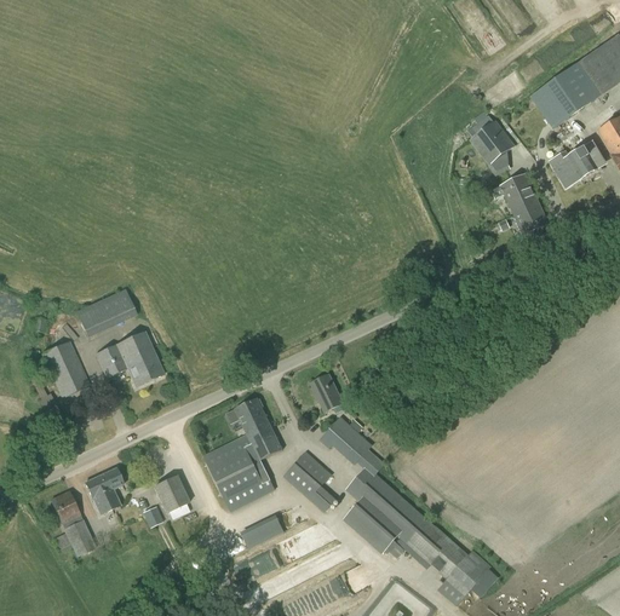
[(619,80),(619,35),(619,34),(530,97),(554,128),(619,80)]
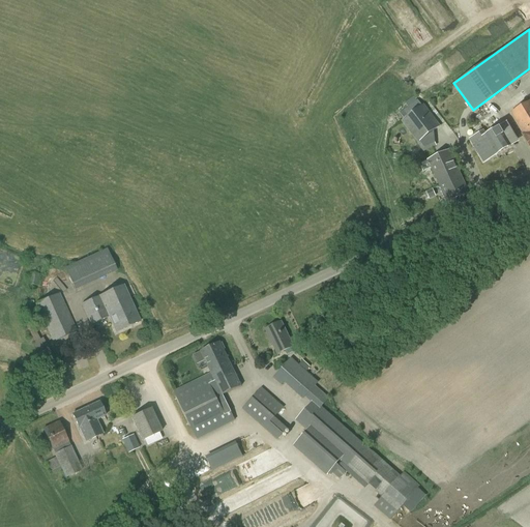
[(417,74),(412,79),(408,74),(403,79),(415,92),(425,82),(417,74)]
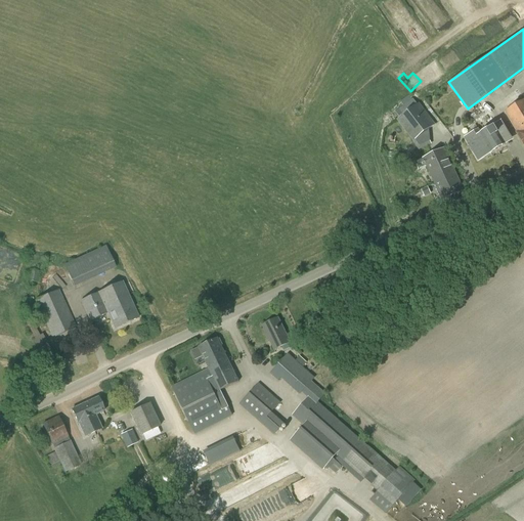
[(391,123),(403,138),(408,133),(413,139),(413,138),(416,141),(420,138),(418,135),(436,122),(420,100),(417,102),(412,96),(400,105),(405,112),(391,123)]
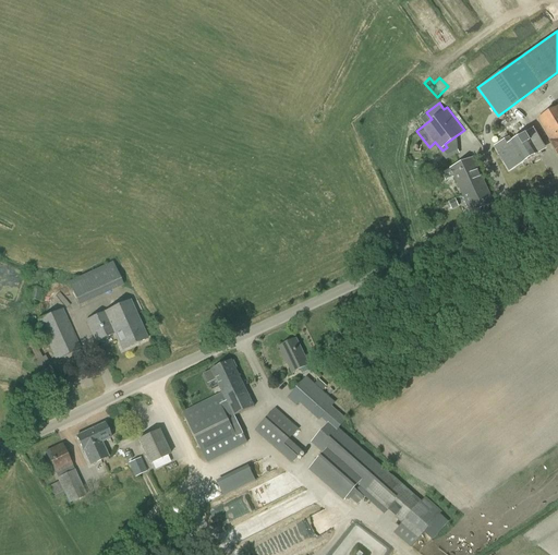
[(552,140),(550,140),(557,152),(557,103),(537,116),(552,140)]
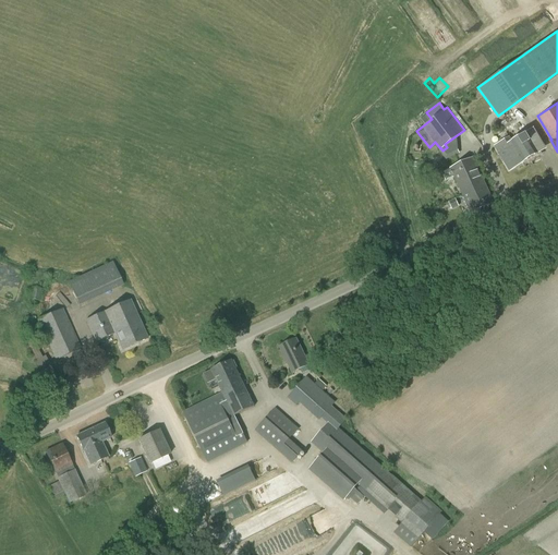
[(523,160),(536,152),(525,132),(511,140),(511,141),(522,159),(523,160)]
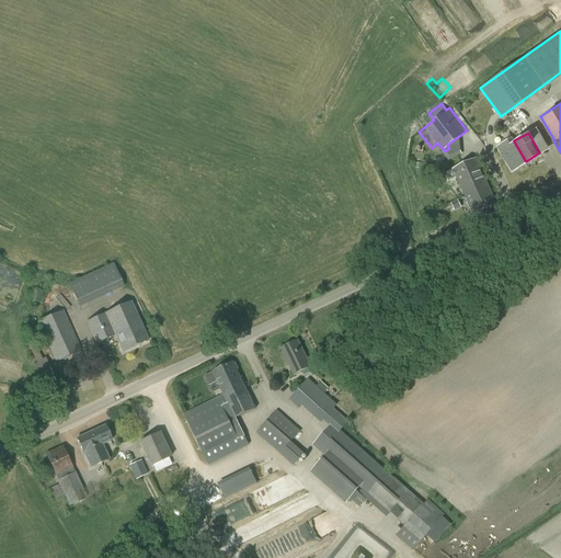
[(514,141),(514,140),(512,136),(496,145),(511,168),(525,160),(514,141)]
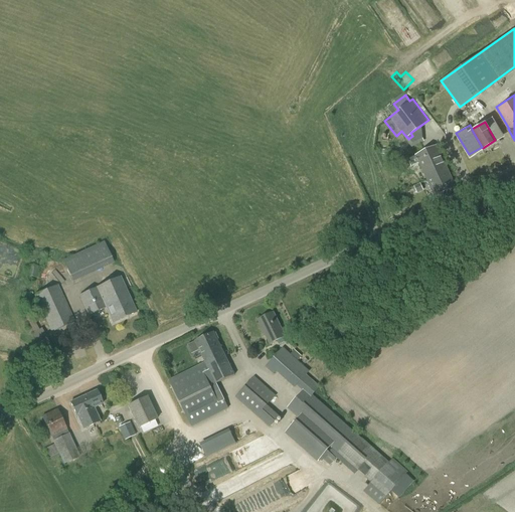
[(411,140),(413,149),(425,147),(423,137),(411,140)]
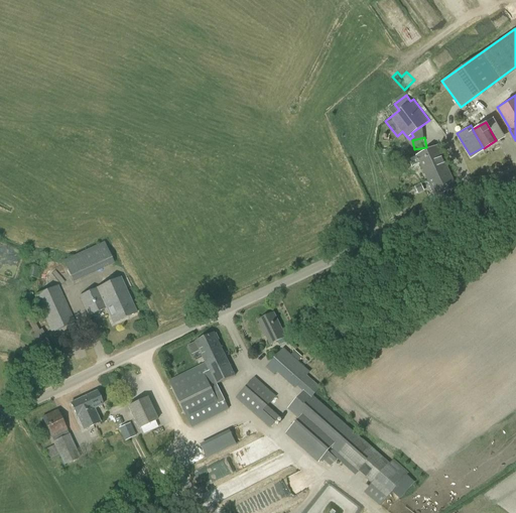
[(413,164),(420,161),(424,170),(428,178),(445,170),(446,172),(450,170),(445,160),(437,144),(416,154),(410,157),(413,164)]
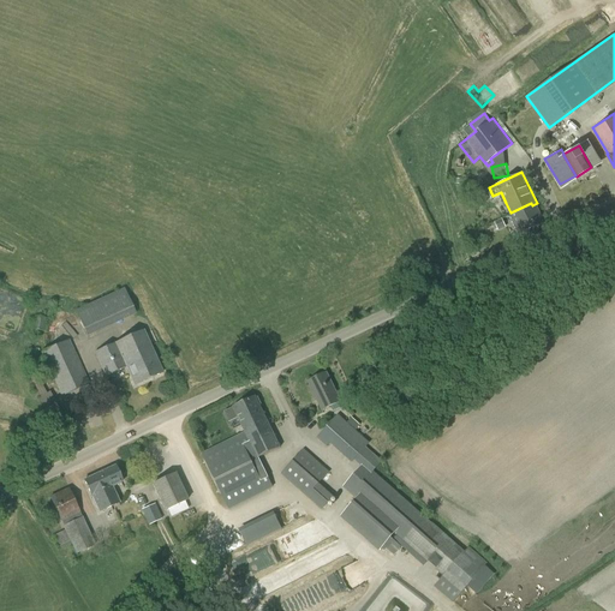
[(544,221),(537,203),(532,205),(531,203),(511,213),(519,233),(544,221)]
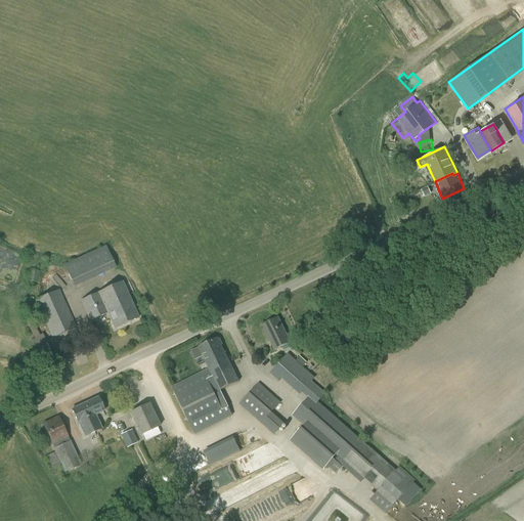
[(63,262),(74,285),(116,266),(105,243),(63,262)]
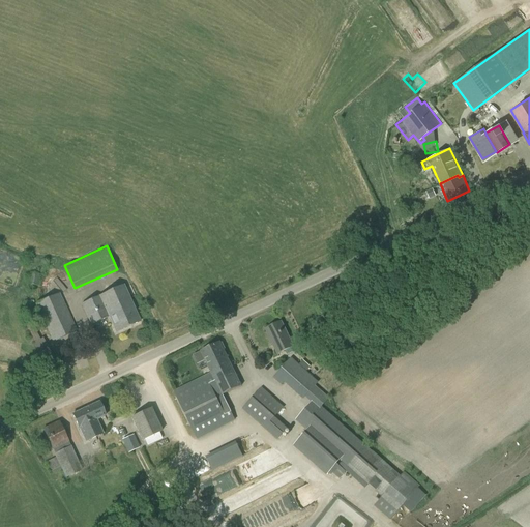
[(28,282),(37,284),(39,272),(30,270),(28,282)]
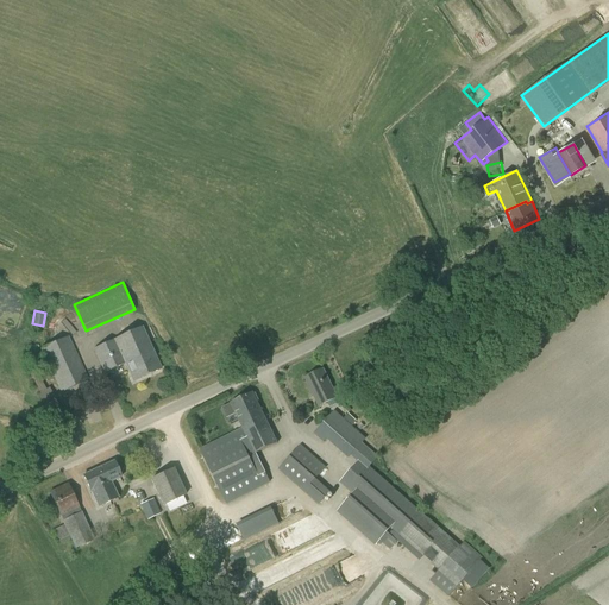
[(142,325),(93,346),(104,370),(124,361),(132,379),(161,366),(142,325)]
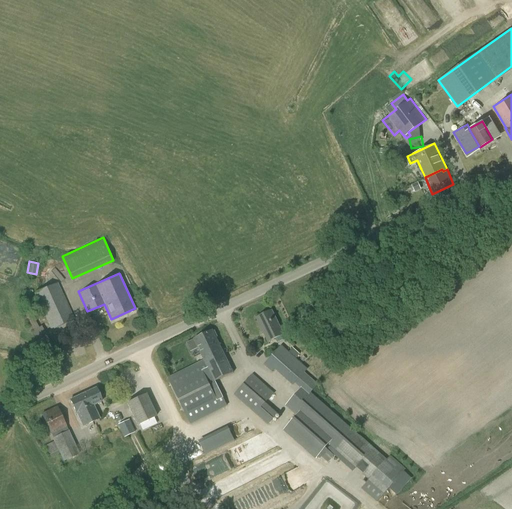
[(75,318),(57,281),(34,291),(51,329),(75,318)]
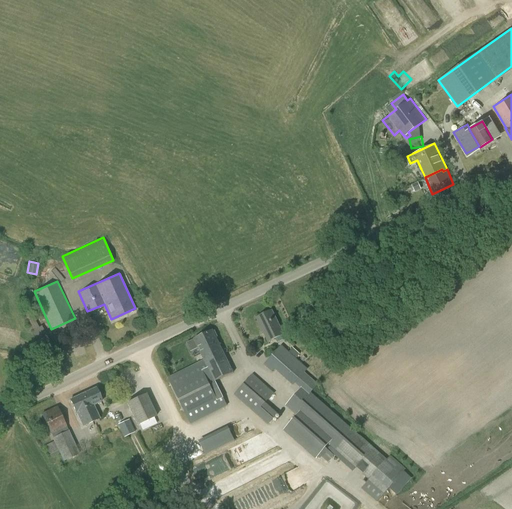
[(271,308),(257,316),(268,339),(283,332),(271,308)]
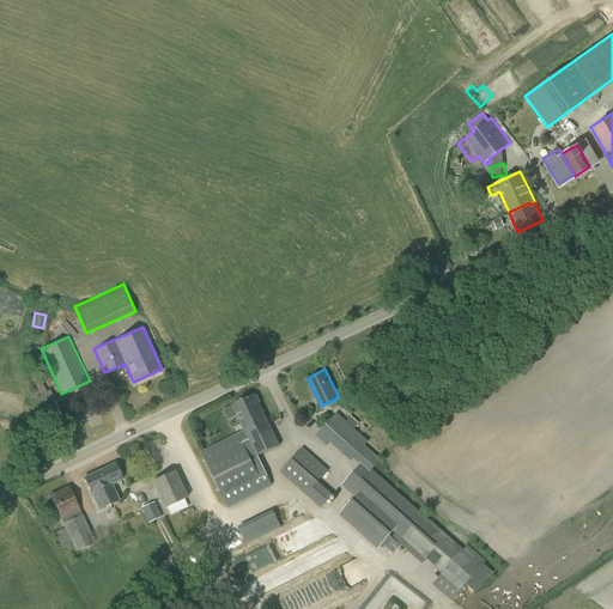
[(201,449),(228,505),(273,483),(258,454),(279,443),(254,393),(232,403),(244,428),(201,449)]
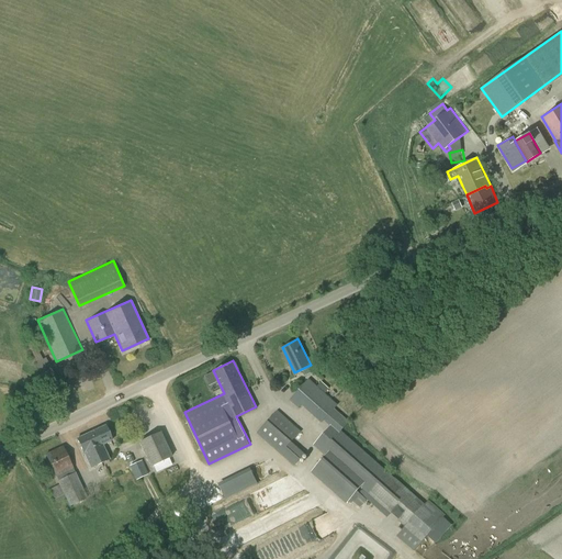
[(323,418),(330,425),(314,443),(327,455),(313,471),(347,502),(362,485),(406,525),(408,521),(425,536),(446,513),(428,498),(424,502),(341,429),(350,420),(337,409),(339,405),(337,404),(338,404),(325,391),(329,387),(321,378),(316,384),(308,377),(289,399),(299,406),(302,404),(322,422),(323,418)]
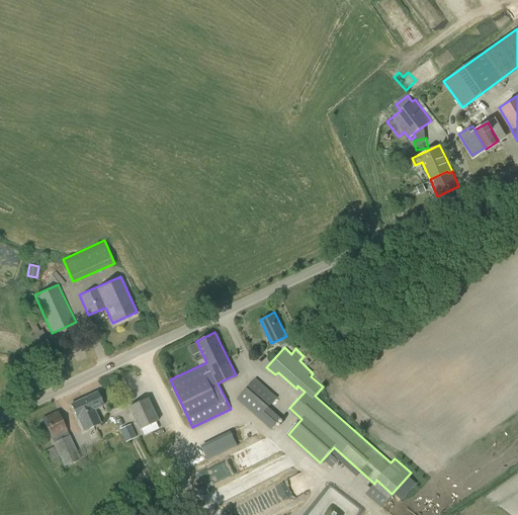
[(237,398),(271,428),(281,417),(269,406),(277,396),(256,376),(237,398)]
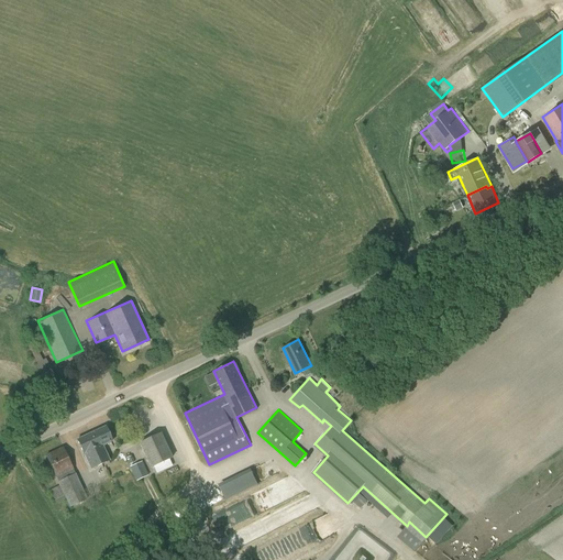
[(105,425),(90,431),(95,441),(90,443),(96,456),(99,453),(102,461),(109,459),(103,445),(103,443),(112,439),(105,425)]
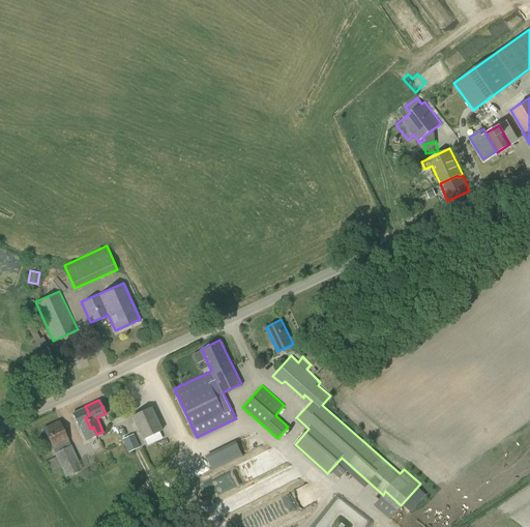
[(89,415),(85,406),(72,412),(85,440),(96,434),(93,427),(90,429),(85,417),(89,415)]
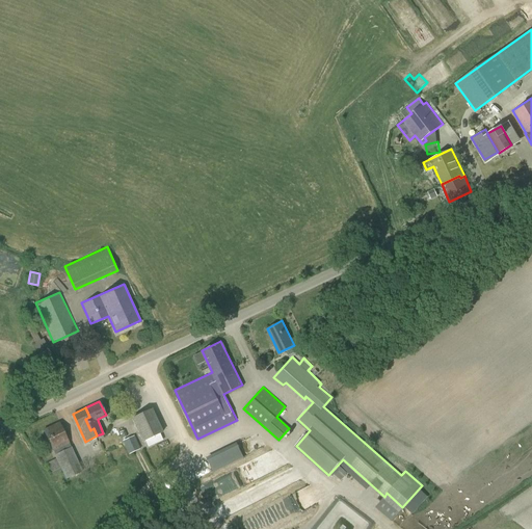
[(131,417),(142,440),(162,430),(151,407),(131,417)]
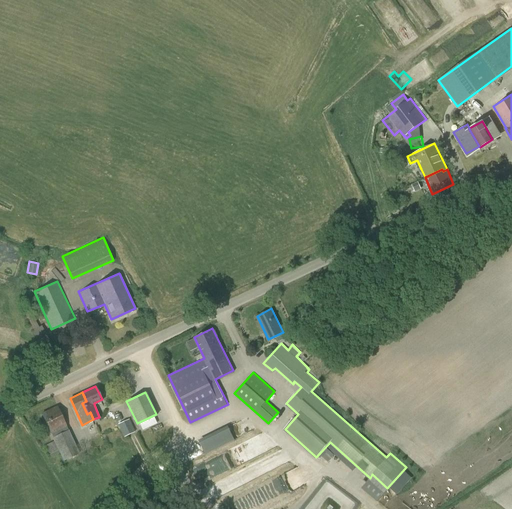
[(41,412),(54,439),(45,443),(50,454),(59,450),(63,459),(79,451),(57,404),(41,412)]
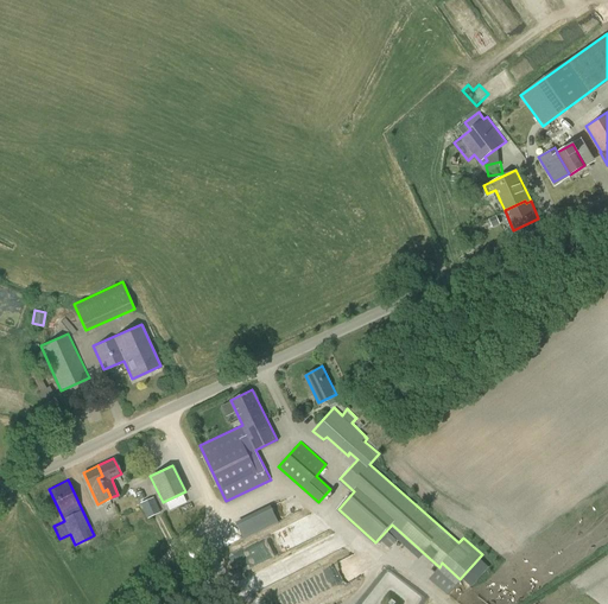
[(160,510),(153,495),(140,501),(147,516),(160,510)]
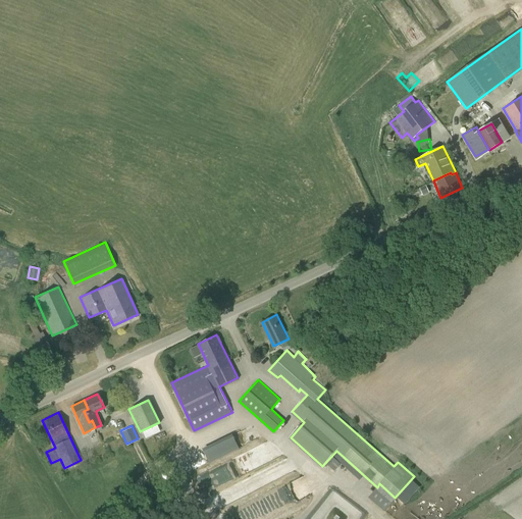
[(223,427),(211,430),(212,435),(224,432),(223,427)]
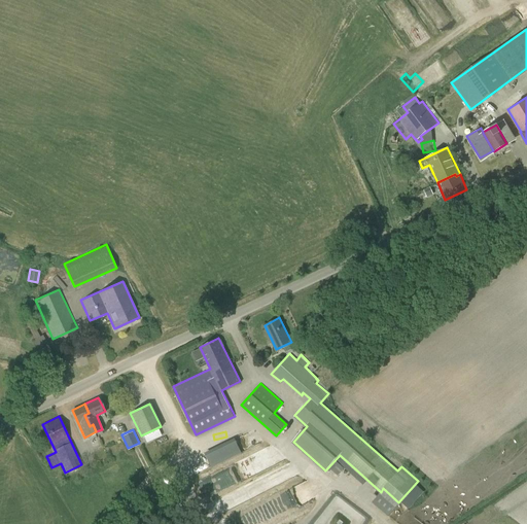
[(204,451),(211,465),(242,451),(235,437),(204,451)]
